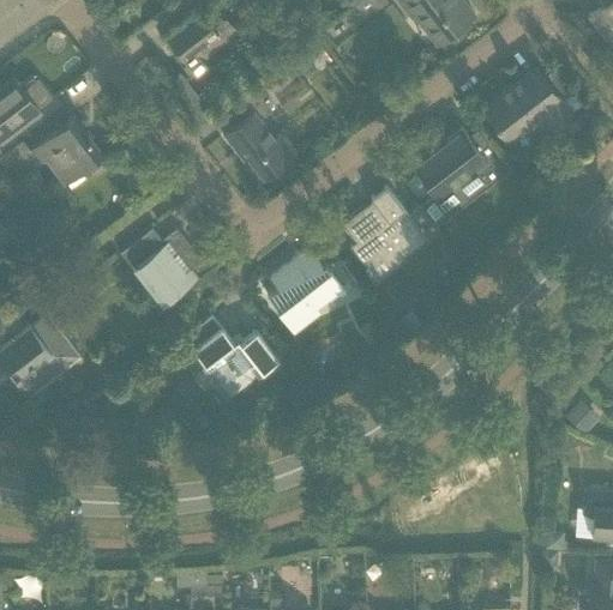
[(370,0),(366,0),(355,8),(366,22),(379,11),(377,8),(370,0)]
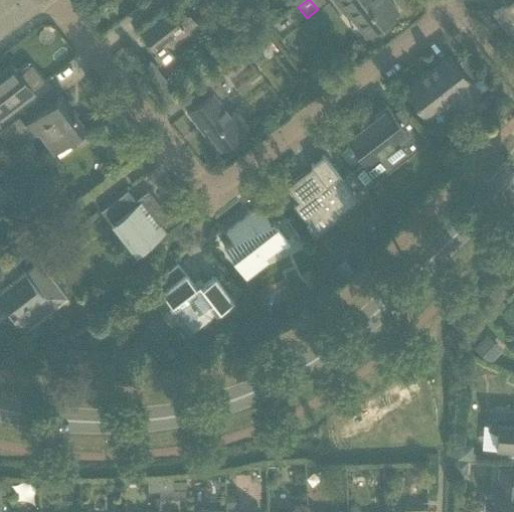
[(333,0),(346,16),(354,11),(372,34),(367,37),(367,36),(366,37),(367,39),(398,15),(386,0),(333,0)]
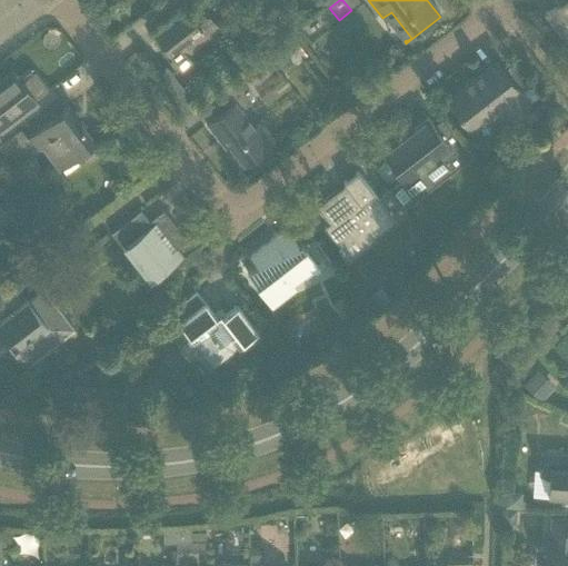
[(567,42),(567,0),(547,0),(547,7),(550,11),(546,15),(567,42)]
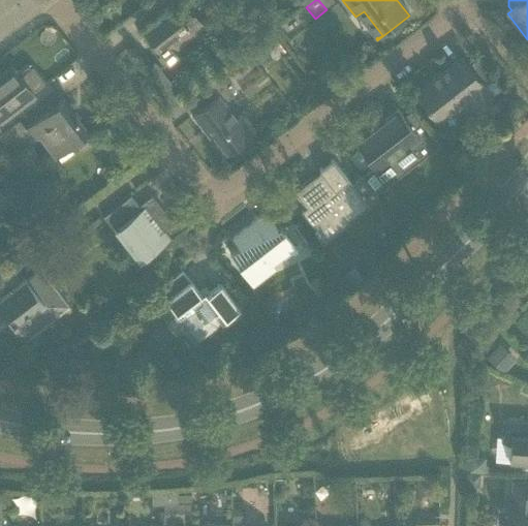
[(176,54),(207,30),(188,6),(147,38),(168,67),(180,59),(176,54)]
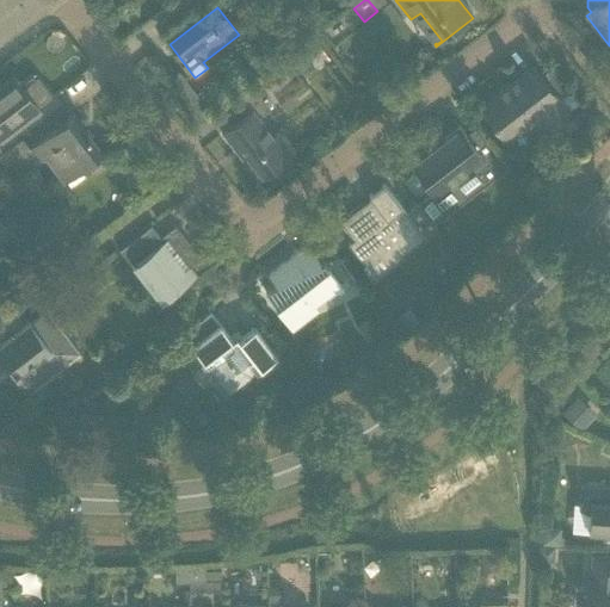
[(315,41),(302,50),(313,63),(325,54),(315,41)]
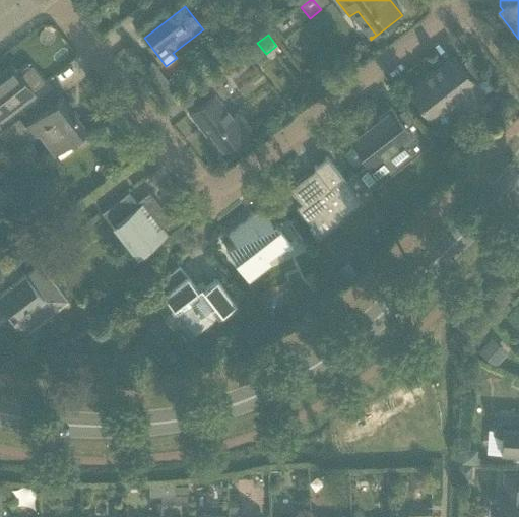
[(457,102),(466,113),(484,98),(455,60),(410,94),(432,122),(457,102)]
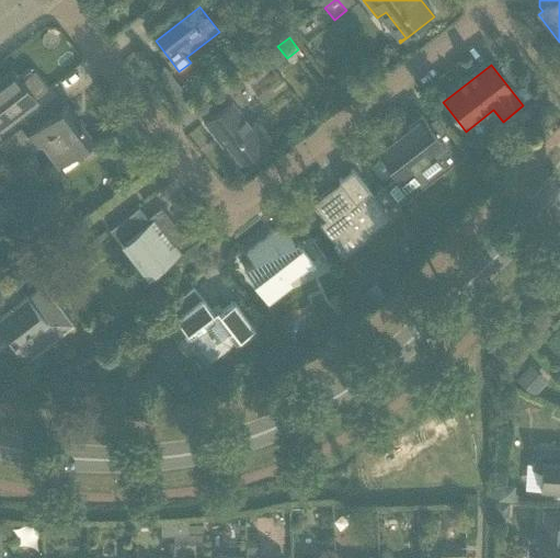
[(0,139),(1,139),(0,137),(0,136),(40,106),(14,75),(0,84),(0,88),(1,90),(0,90),(0,139)]
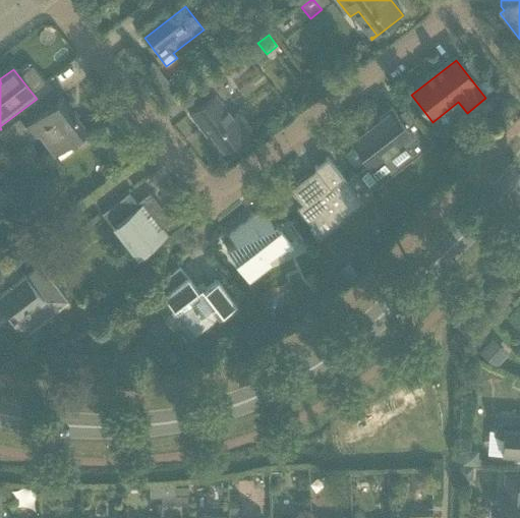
[(231,96),(219,78),(195,96),(204,106),(190,116),(204,132),(207,130),(225,154),(250,133),(237,117),(234,120),(222,103),(231,96)]
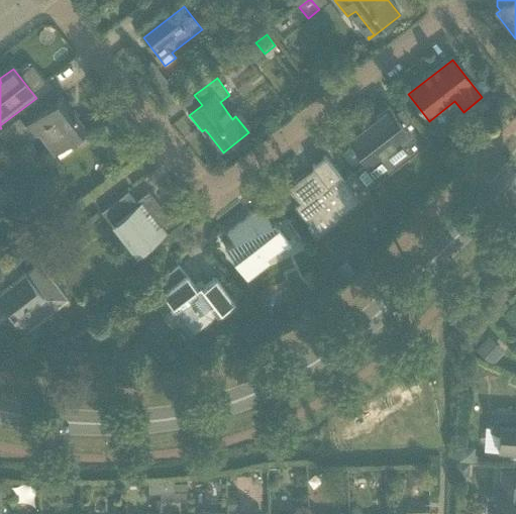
[(179,99),(172,90),(162,98),(169,107),(179,99)]
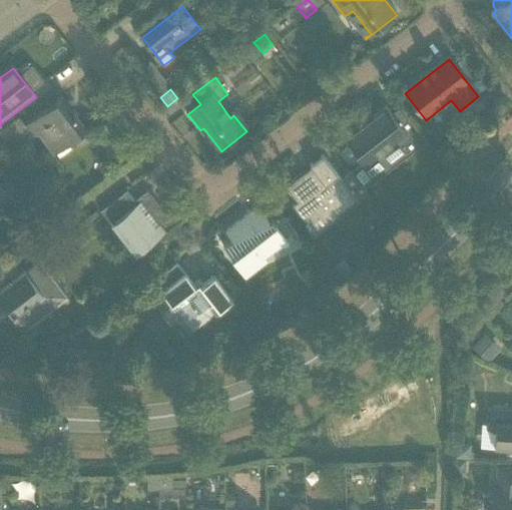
[(491,91),(480,100),(489,112),(500,104),(491,91)]
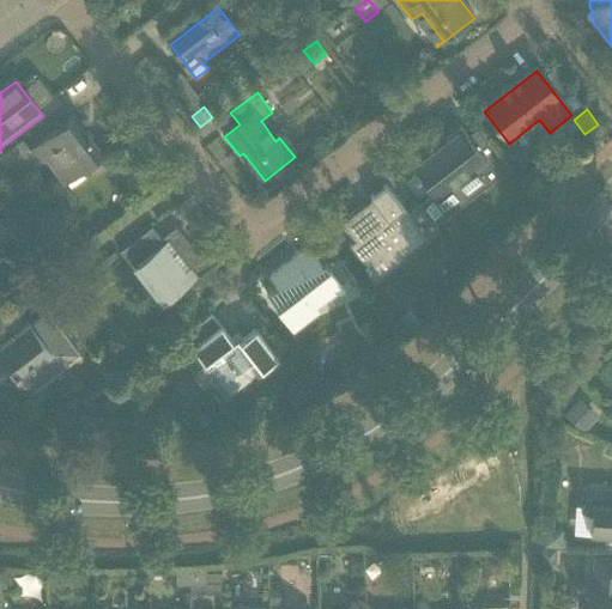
[(74,119),(36,148),(13,166),(24,180),(47,162),(66,187),(103,157),(74,119)]
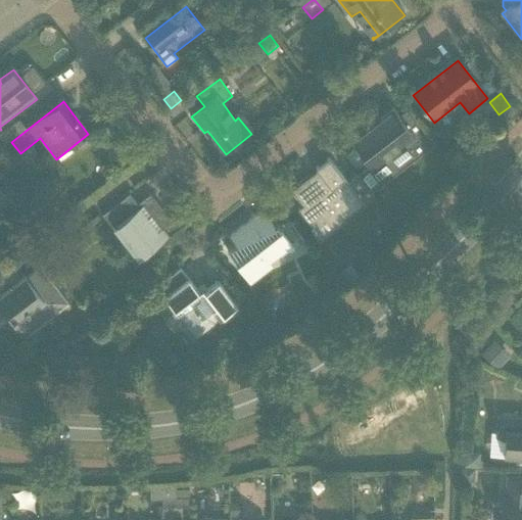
[(365,132),(350,142),(354,148),(353,150),(357,154),(358,152),(359,153),(369,167),(370,168),(373,172),(416,139),(399,117),(394,111),(367,134),(365,132)]
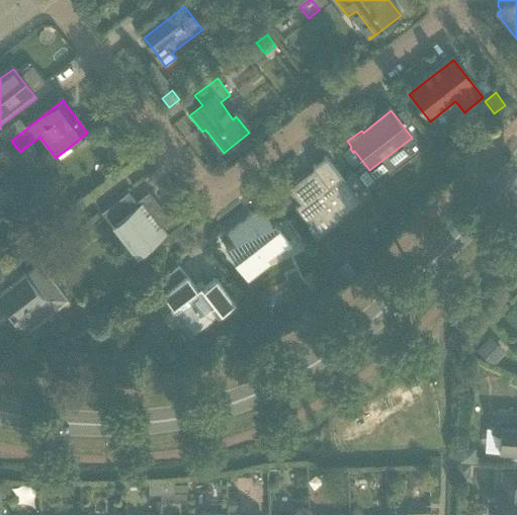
[(314,227),(325,219),(332,228),(371,197),(354,175),(345,182),(327,160),(314,170),(317,173),(300,186),(299,185),(291,191),(290,190),(289,191),(303,207),(298,210),(297,208),(296,209),(310,228),(309,229),(318,240),(319,240),(313,232),(314,231),(314,227)]
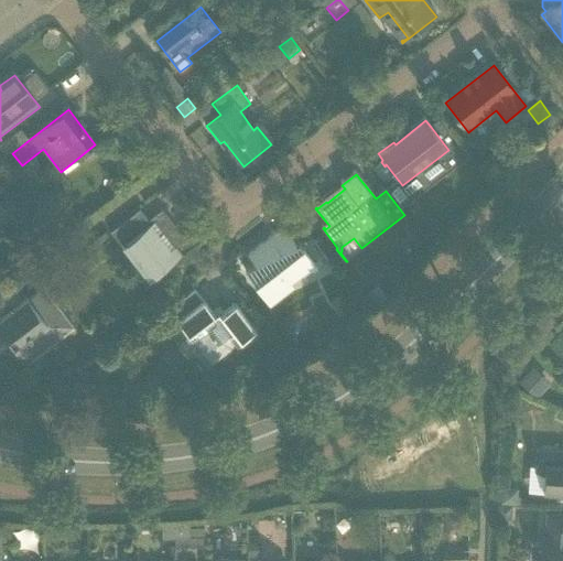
[(0,224),(10,216),(0,204),(0,224)]
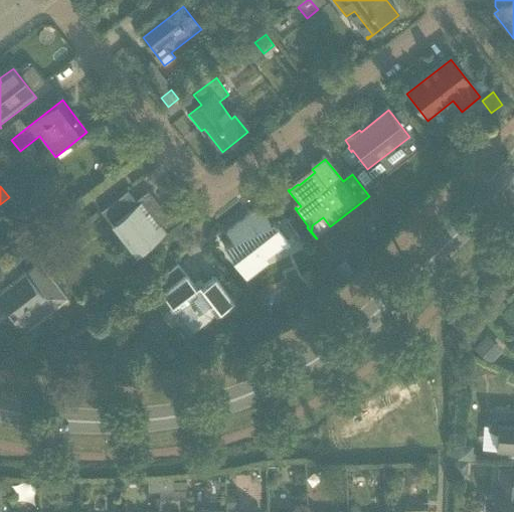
[(117,224),(140,254),(167,234),(161,227),(170,221),(149,193),(136,203),(129,193),(102,213),(113,227),(117,224)]
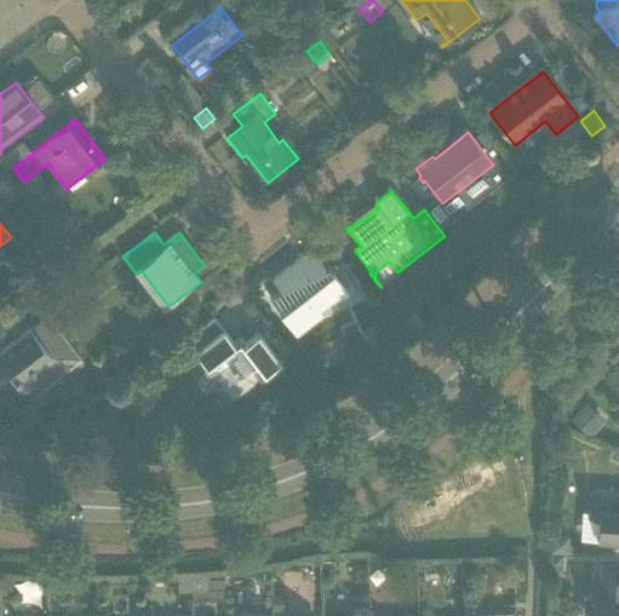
[(279,295),(288,309),(281,315),(298,335),(320,318),(316,314),(331,301),(334,306),(349,295),(345,292),(347,291),(345,289),(357,281),(345,266),(334,275),(331,270),(326,272),(311,253),(274,282),(282,294),(279,295)]
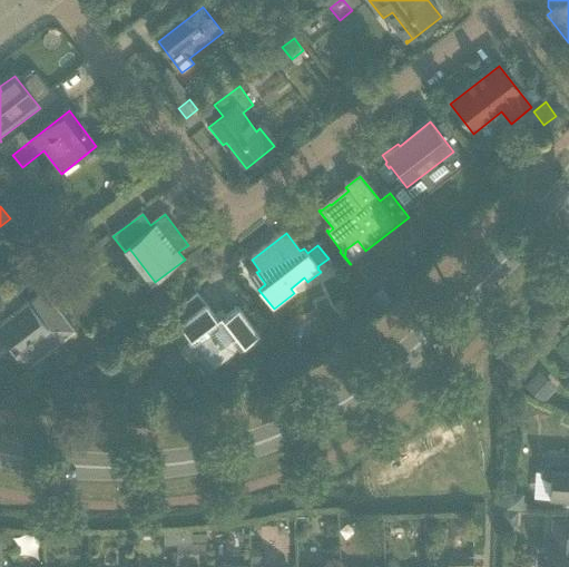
[(2,323),(0,320),(0,339),(1,339),(27,371),(41,360),(76,333),(45,293),(29,304),(28,303),(2,323)]
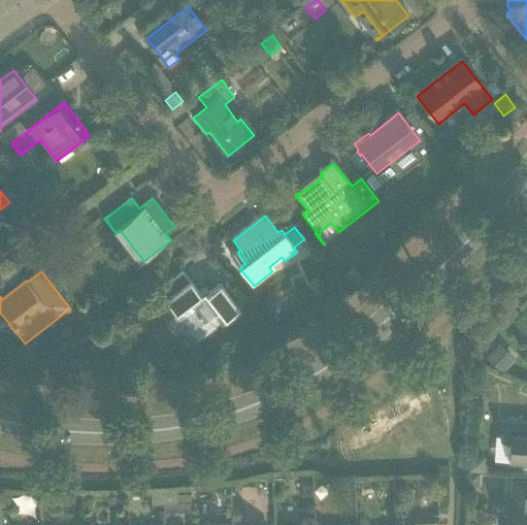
[(201,296),(191,284),(183,273),(159,292),(193,336),(197,339),(201,339),(205,338),(240,312),(222,287),(208,297),(205,293),(201,296)]
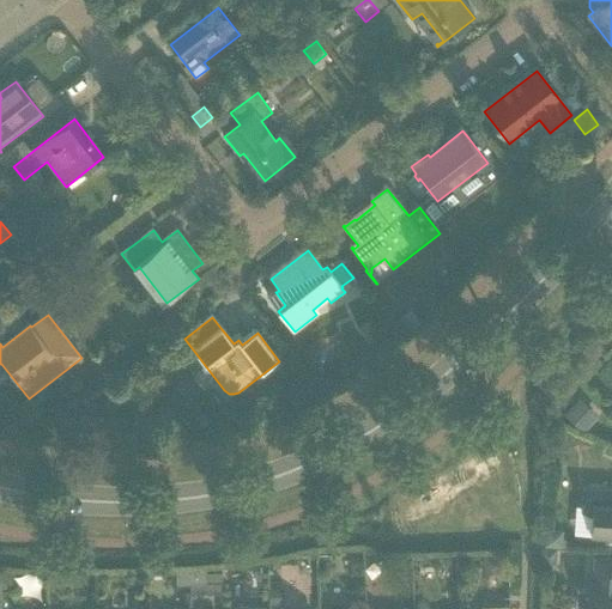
[(576,405),(564,416),(583,436),(597,424),(576,405)]
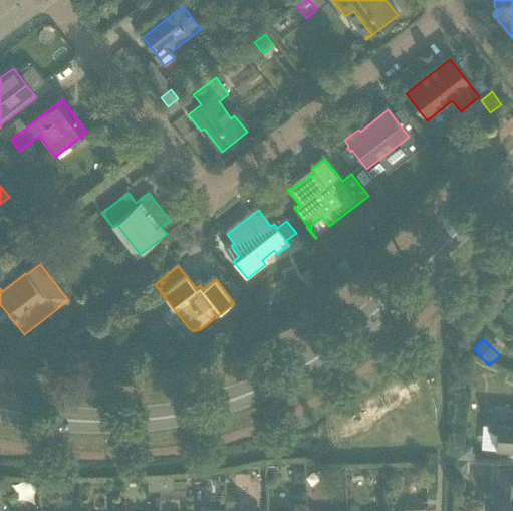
[(475,366),(469,368),(473,379),(485,374),(482,364),(477,365),(475,366)]
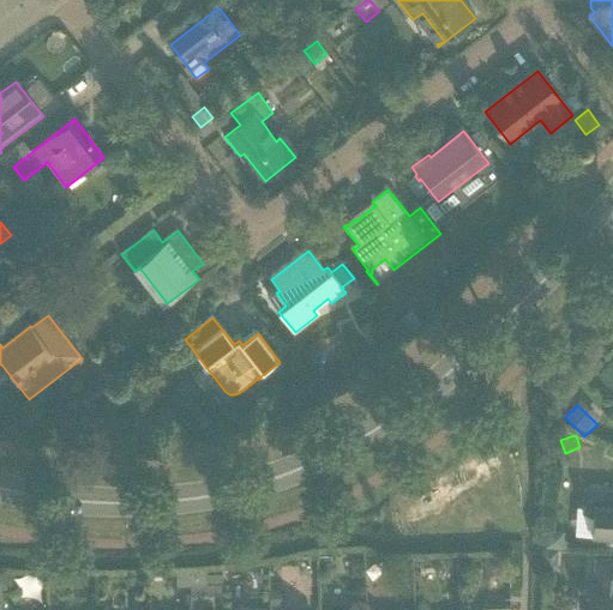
[(612,491),(602,491),(586,490),(583,517),(594,520),(593,538),(612,539),(612,491)]
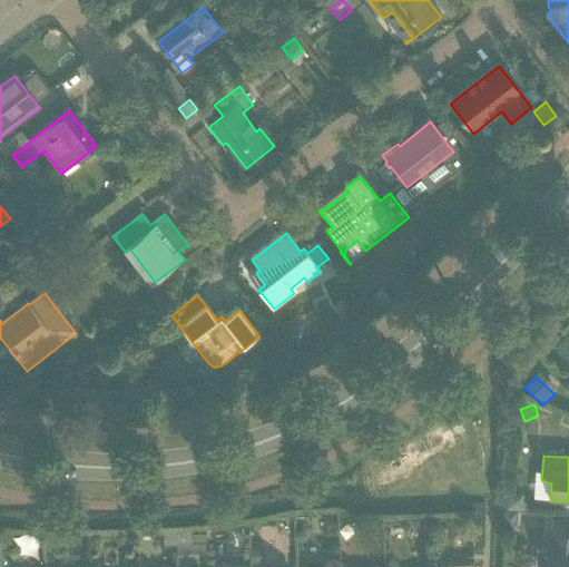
[(503,512),(502,533),(503,533),(510,534),(517,528),(518,514),(506,512),(504,512),(503,512)]
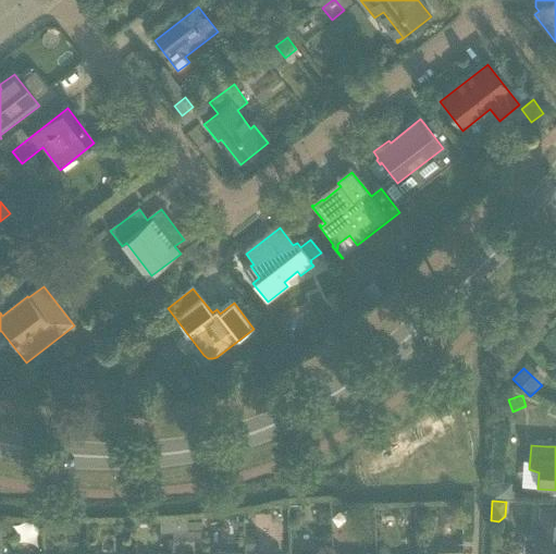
[(458,507),(439,507),(440,520),(458,520),(458,507)]
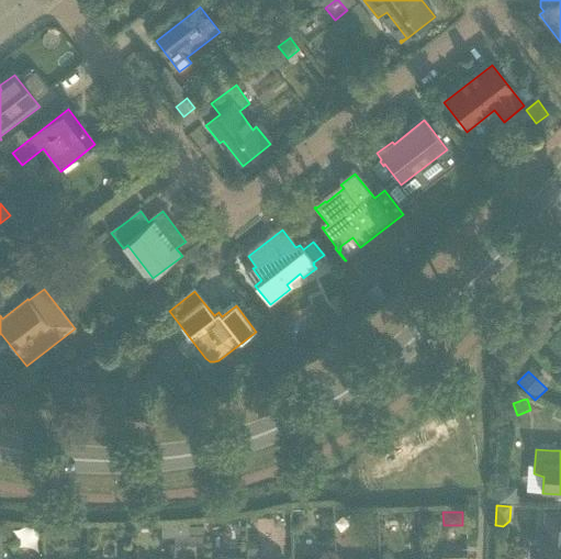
[(535,547),(534,558),(560,558),(560,515),(546,515),(545,537),(540,537),(540,545),(535,547)]
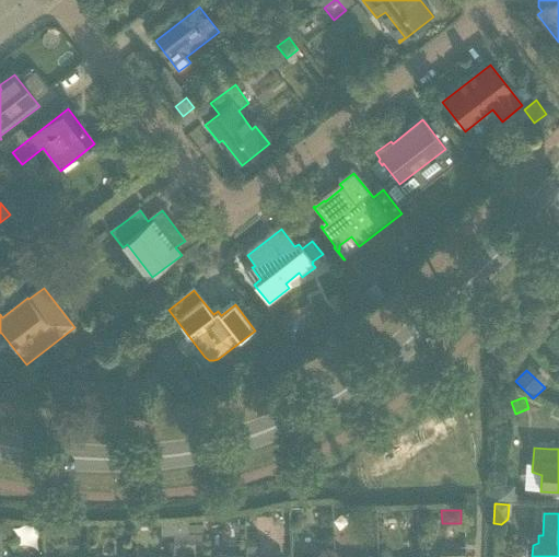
[(202,525),(188,526),(188,536),(202,535),(202,525)]
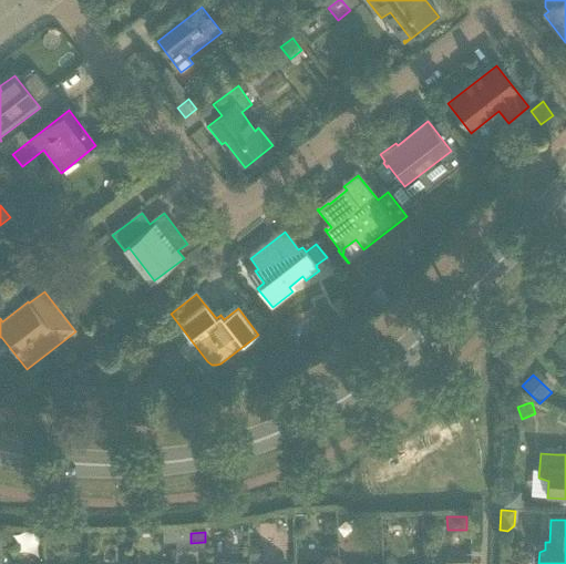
[(191,533),(182,533),(182,543),(191,543),(191,533)]
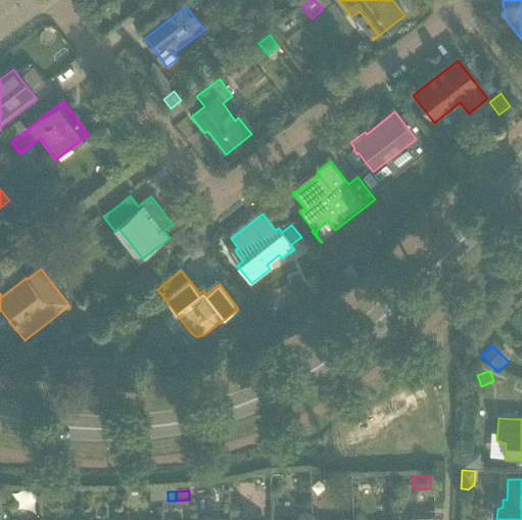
[(176,501),(168,501),(162,501),(163,510),(191,509),(190,500),(189,500),(176,501)]
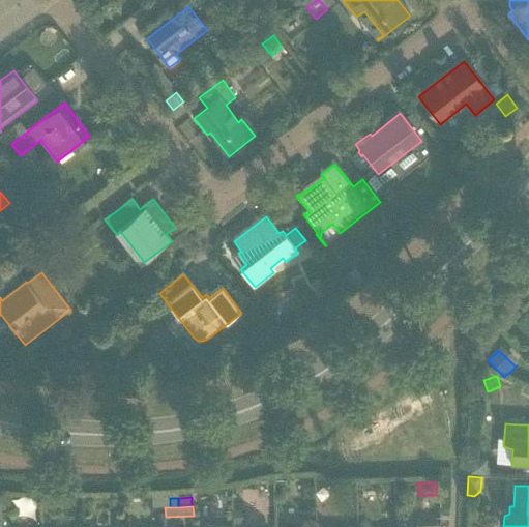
[(245,511),(234,511),(234,526),(245,526),(245,511)]
